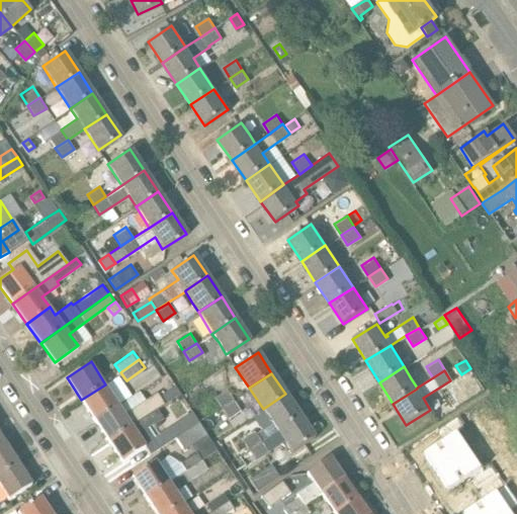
[(94,420),(118,405),(105,384),(81,400),(94,420)]
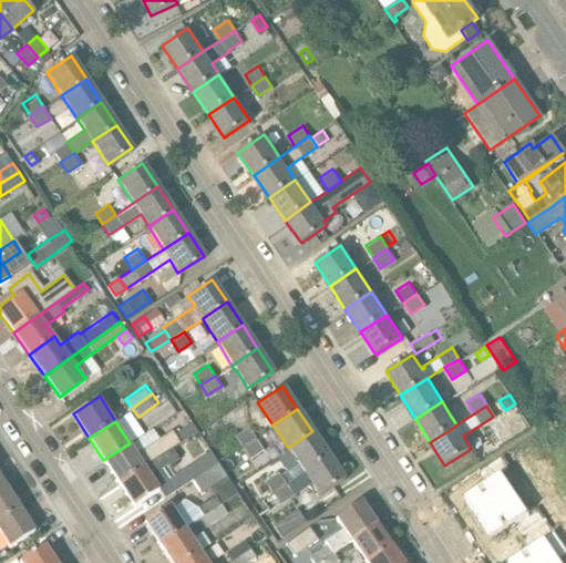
[(242,446),(255,437),(248,427),(235,436),(242,446)]
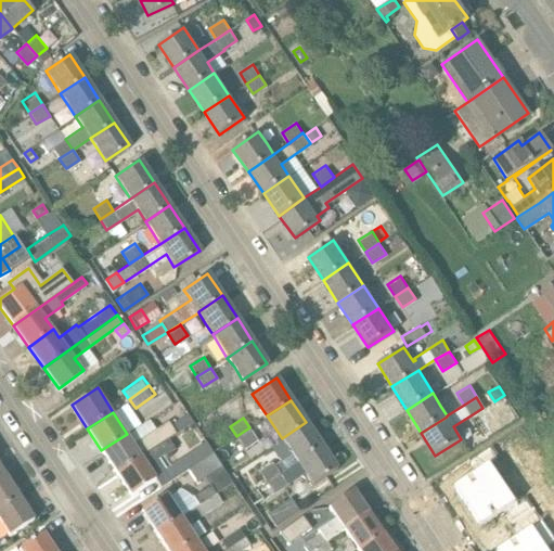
[(101,450),(116,472),(169,438),(167,436),(175,432),(167,420),(132,441),(127,434),(101,450)]
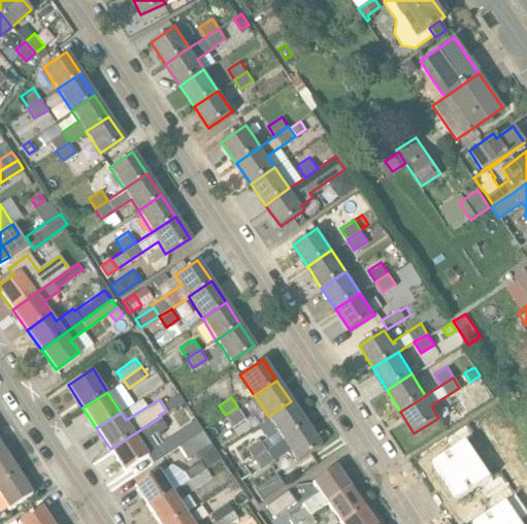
[(283,438),(305,423),(291,401),(268,417),(283,438)]
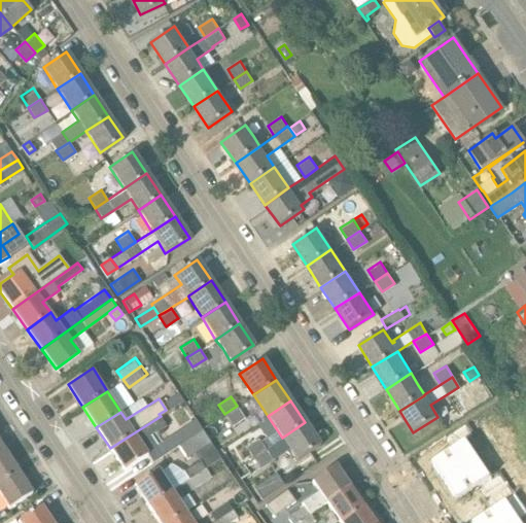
[(237,406),(224,414),(231,424),(244,416),(237,406)]
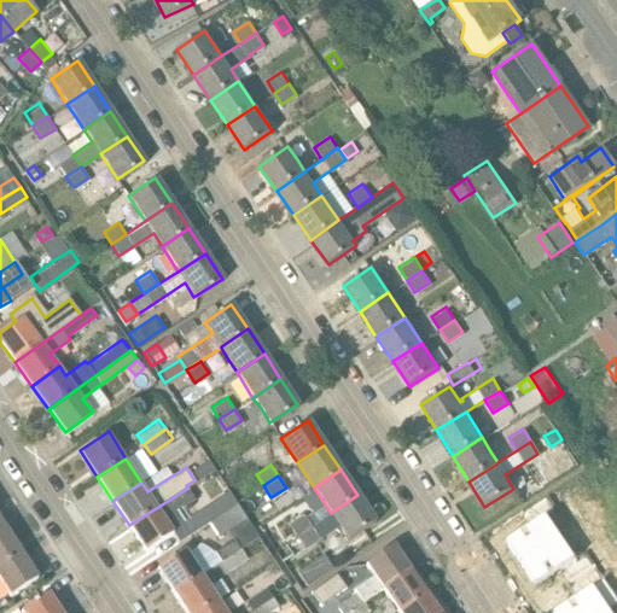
[(145,549),(173,531),(179,539),(209,520),(211,523),(238,506),(236,502),(217,513),(210,502),(185,519),(178,508),(195,497),(188,488),(129,525),(145,549)]
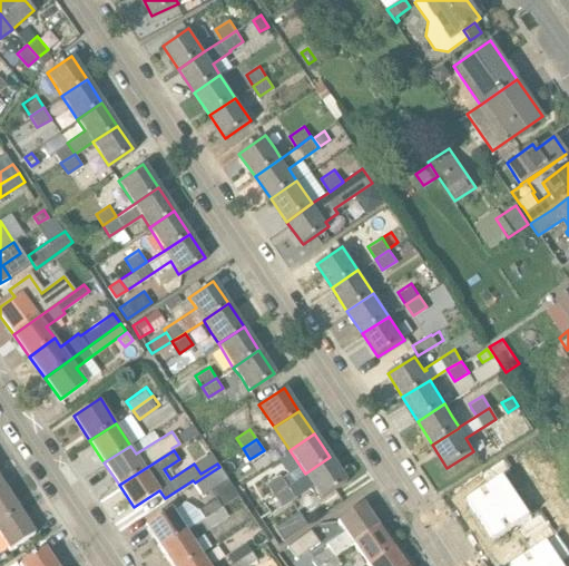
[(305,474),(321,497),(345,480),(330,457),(305,474)]
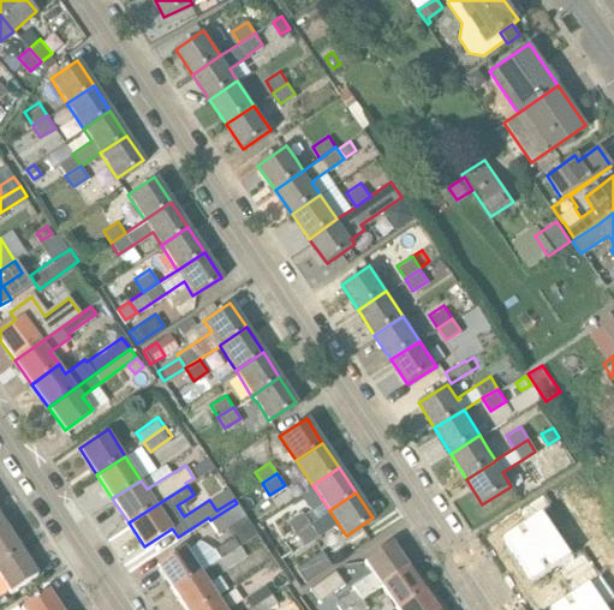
[(237,503),(210,520),(218,533),(245,515),(237,503)]
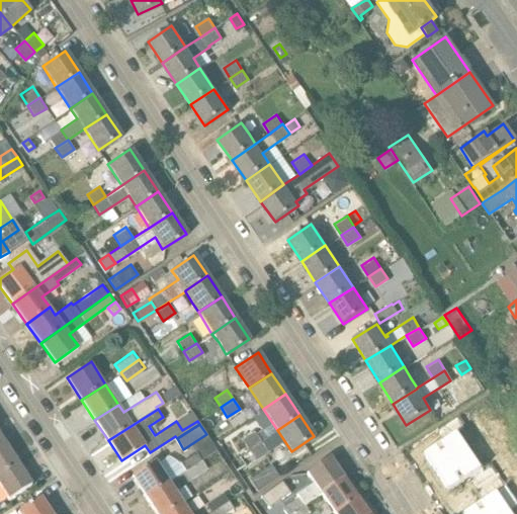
[(421,453),(434,474),(470,448),(457,429),(421,453)]
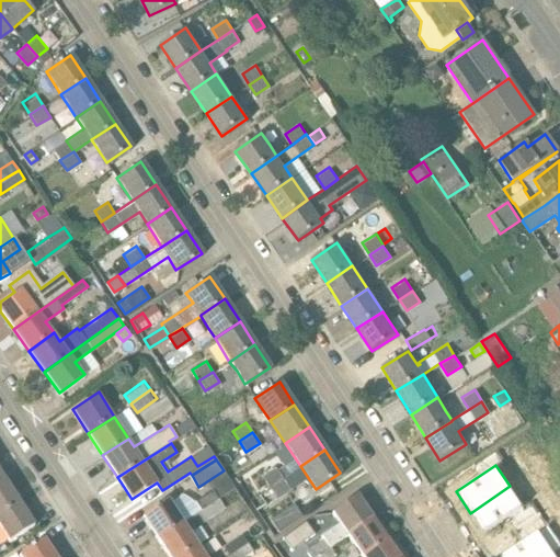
[(262,475),(269,486),(283,477),(276,466),(262,475)]
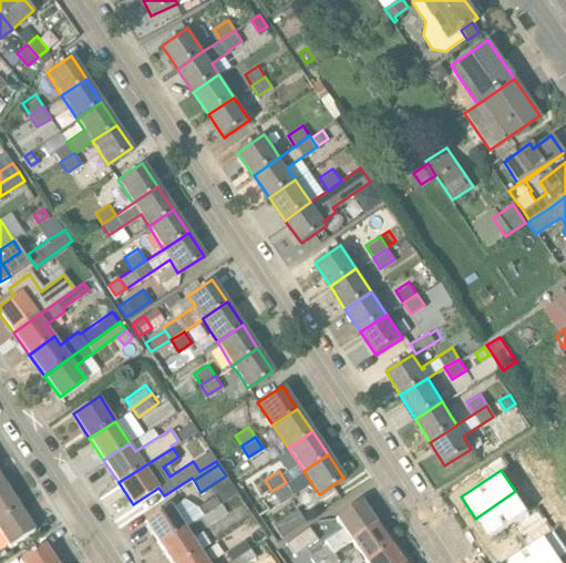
[(286,482),(271,491),(278,502),(292,493),(286,482)]
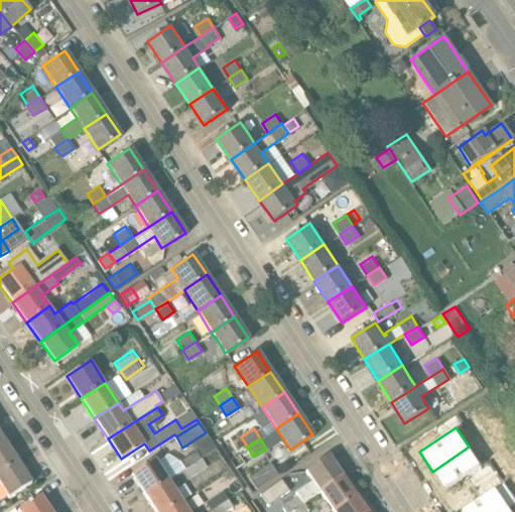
[(0,471),(16,460),(3,439),(0,441),(0,471)]
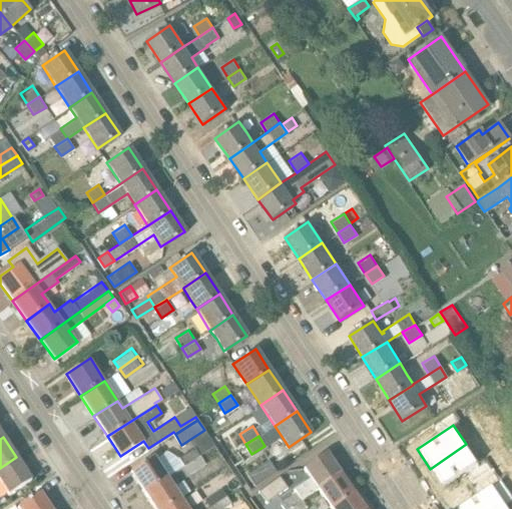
[(466,444),(430,469),(442,488),(479,464),(466,444)]
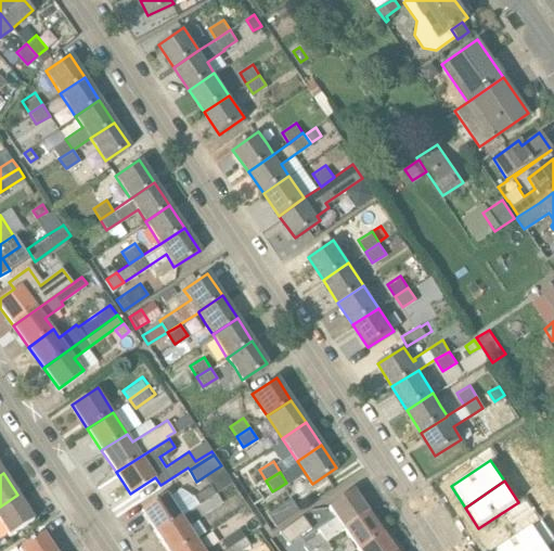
[(193,495),(198,503),(216,491),(210,484),(193,495)]
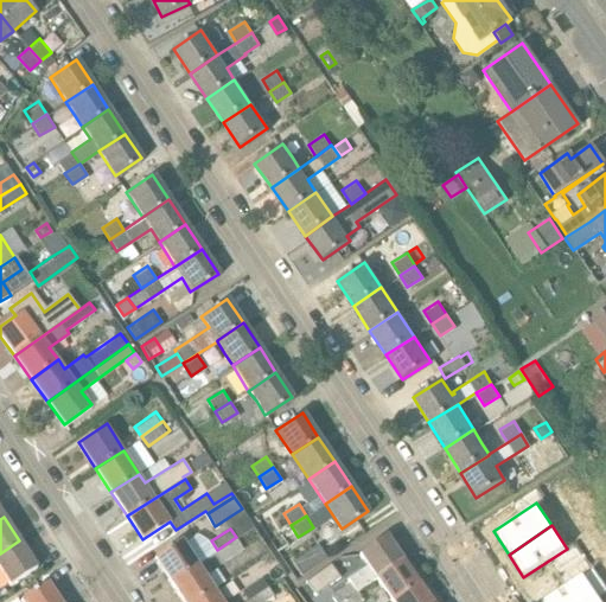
[(170,582),(198,563),(197,562),(210,552),(196,532),(184,540),(182,538),(153,557),(170,582)]
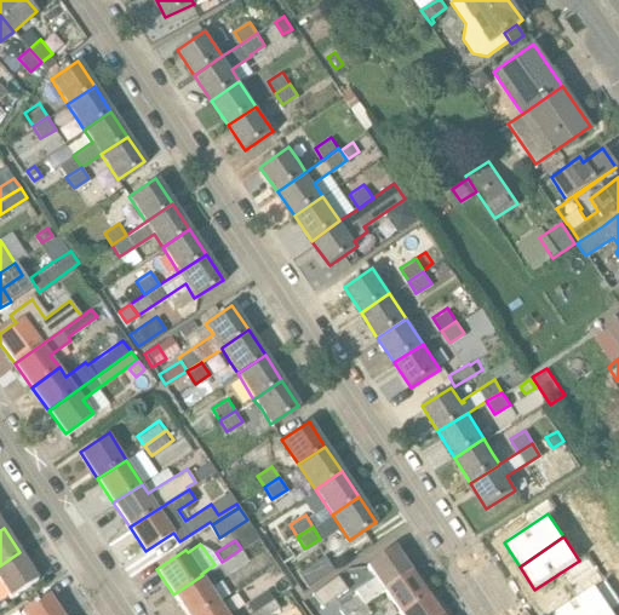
[(353,590),(356,593),(362,603),(364,602),(383,588),(383,590),(411,572),(393,546),(366,564),(373,574),(353,590)]
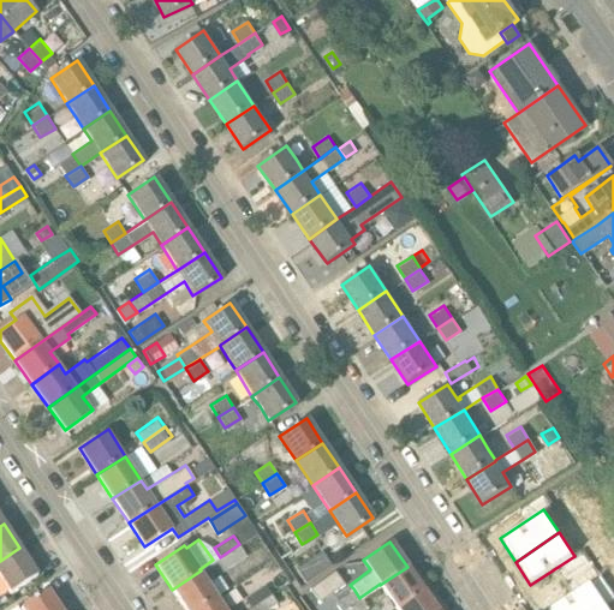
[(245,554),(239,544),(220,557),(226,567),(245,554)]
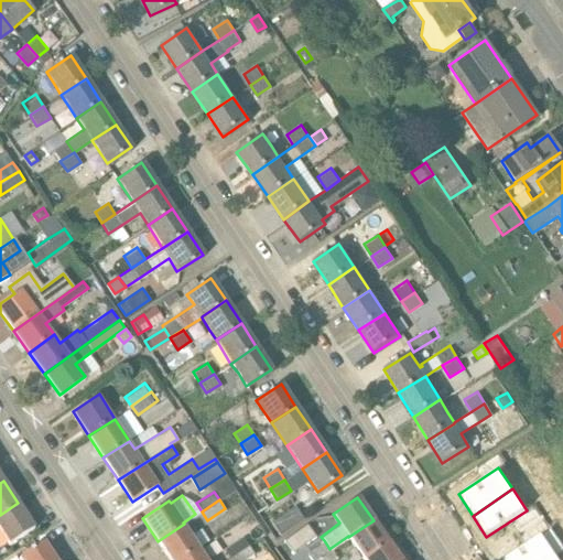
[(18,503),(0,515),(0,529),(9,542),(33,527),(18,503)]
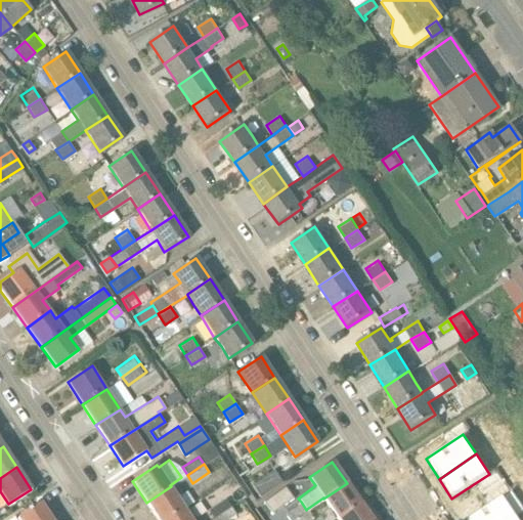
[(260,495),(281,480),(273,469),(252,483),(260,495)]
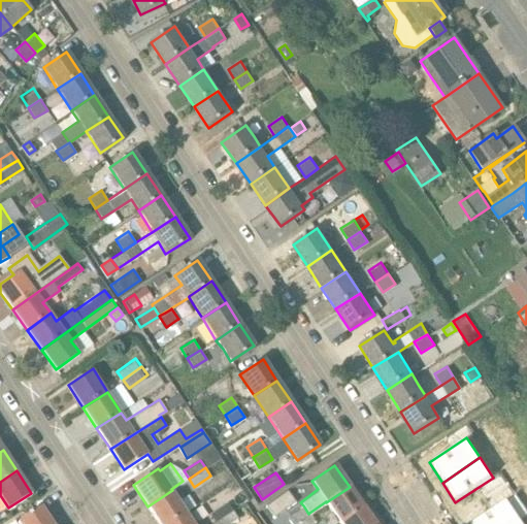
[(230,493),(240,503),(249,494),(237,485),(230,493)]
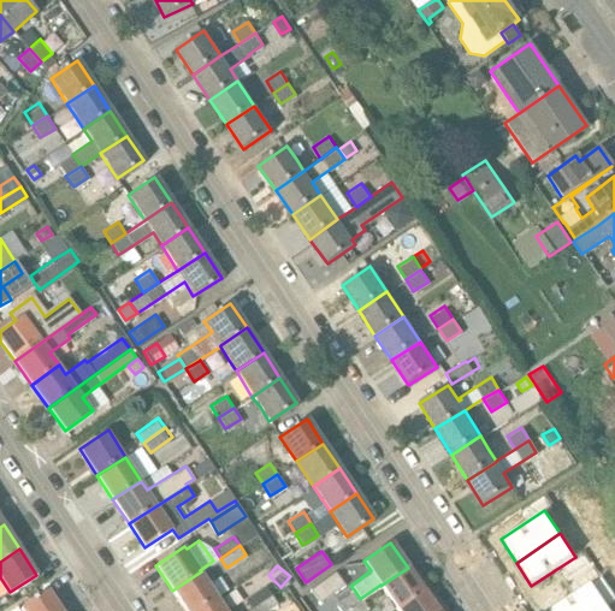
[(398,610),(425,592),(408,568),(380,586),(398,610)]
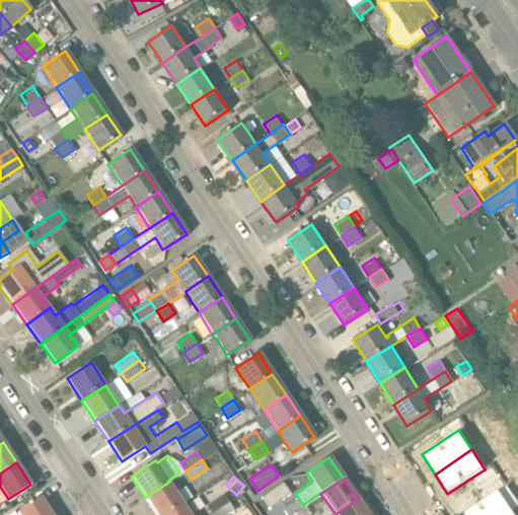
[(283,481),(262,496),(269,507),(290,492),(283,481)]
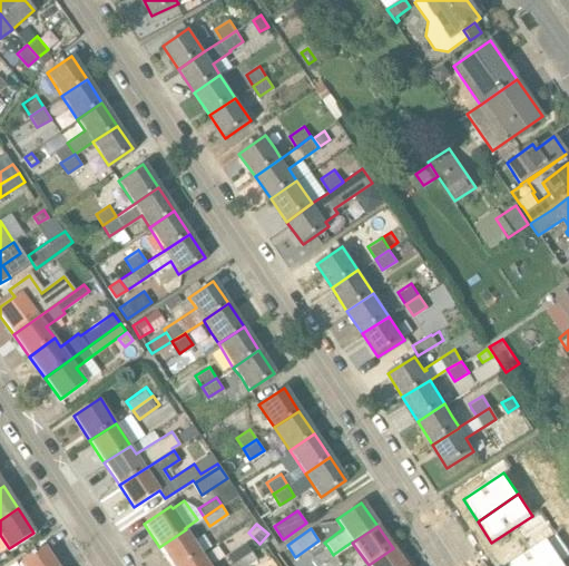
[(172,565),(178,565),(200,552),(186,529),(159,547),(172,565)]
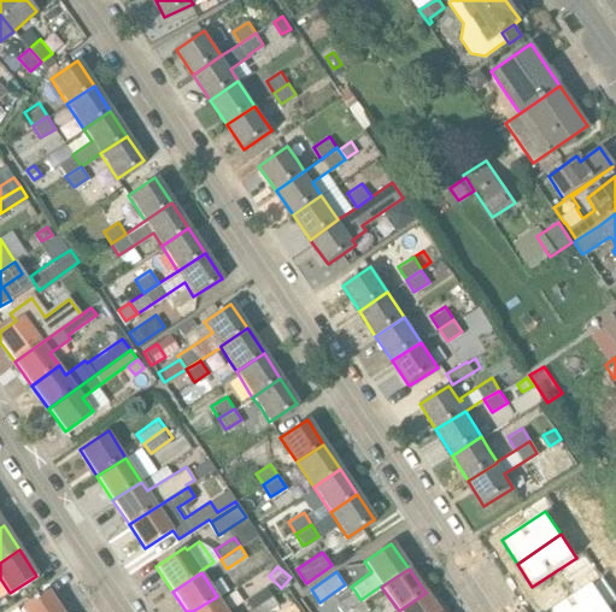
[(593,582),(549,611),(598,611),(608,605),(593,582)]
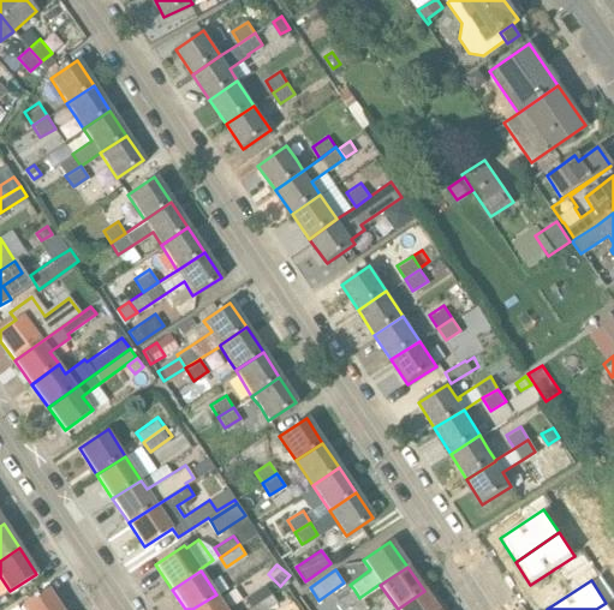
[(251,606),(251,608),(272,594),(264,584),(244,597),(251,606)]
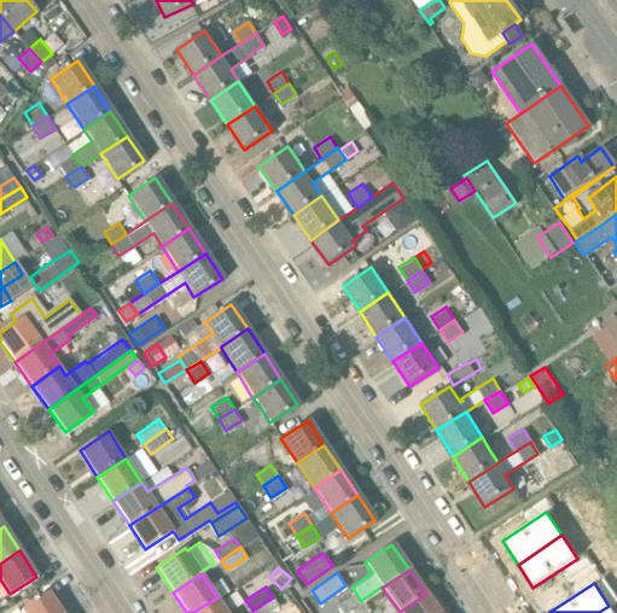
[(343,612),(361,601),(355,591),(336,605),(341,612),(343,612)]
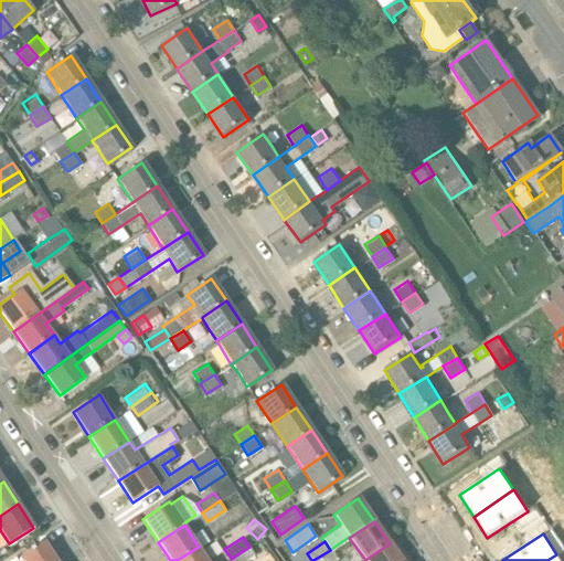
[(55,560),(42,542),(18,558),(19,560),(55,560)]
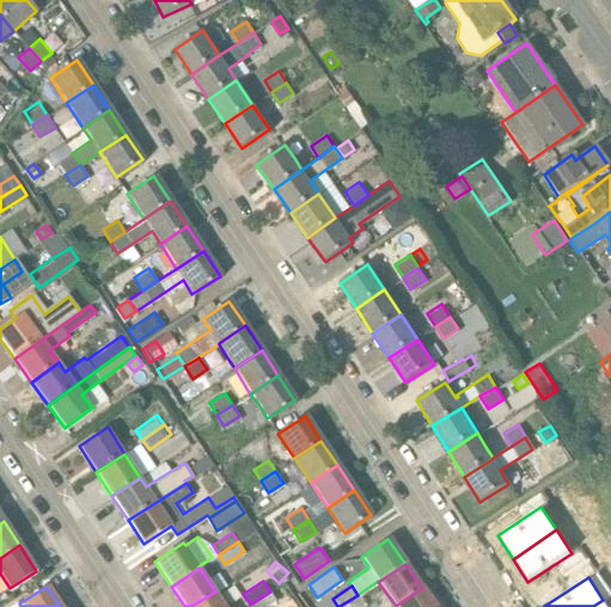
[(434,606),(422,588),(396,606),(434,606)]
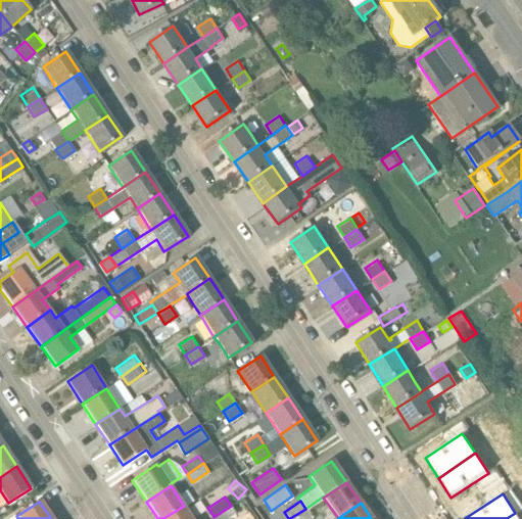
[(192,518),(184,506),(163,518),(192,518)]
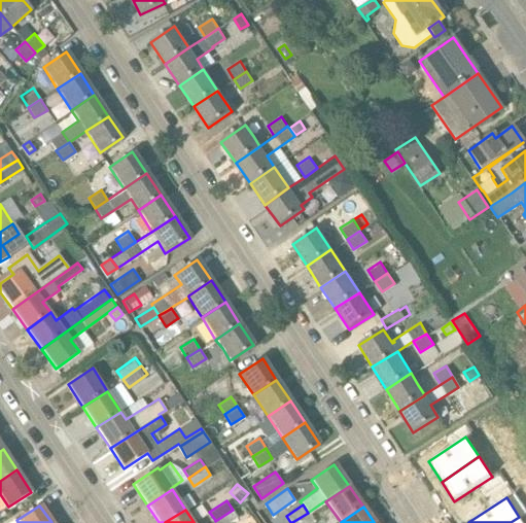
[(224,522),(237,516),(233,510),(215,521),(211,522),(224,522)]
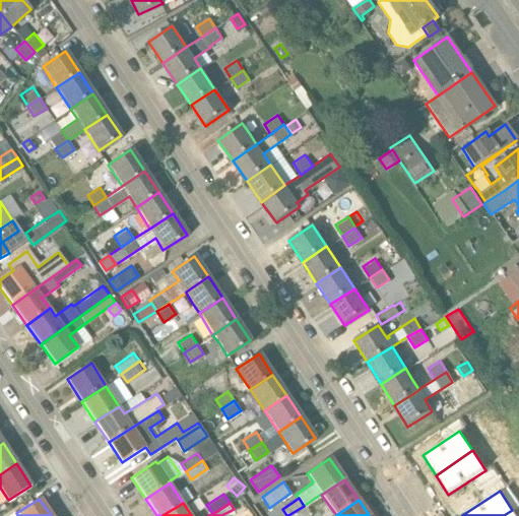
[(306,515),(311,513),(305,505),(304,506),(288,515),(306,515)]
